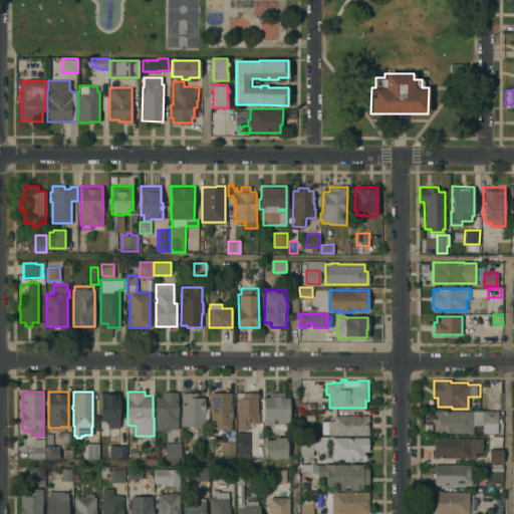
[(177,429),(169,429),(169,430),(155,430),(155,397),(162,397),(162,392),(177,392),(177,429)]
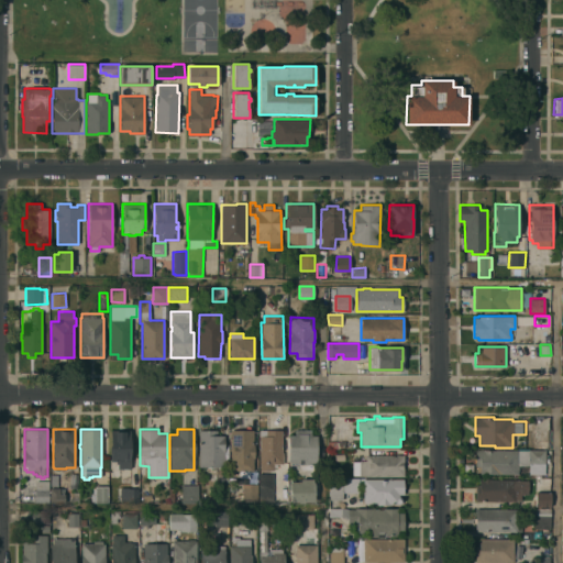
[(547,449),(531,448),(531,429),(547,430),(547,449)]
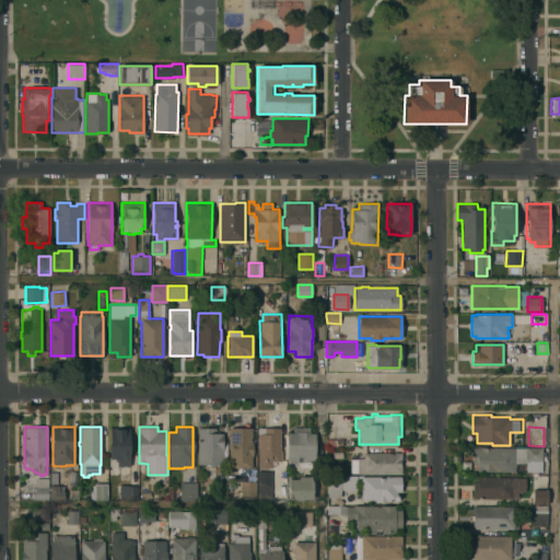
[(116,465),(116,461),(115,461),(115,458),(109,458),(111,428),(129,428),(129,466),(116,465)]
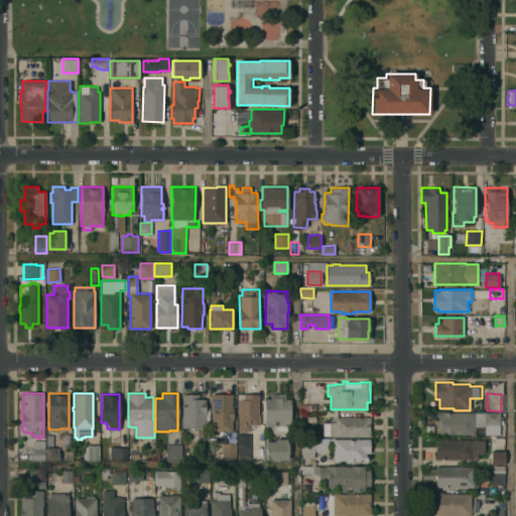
[(182,394),(199,394),(199,399),(206,399),(206,427),(182,427),(182,394)]
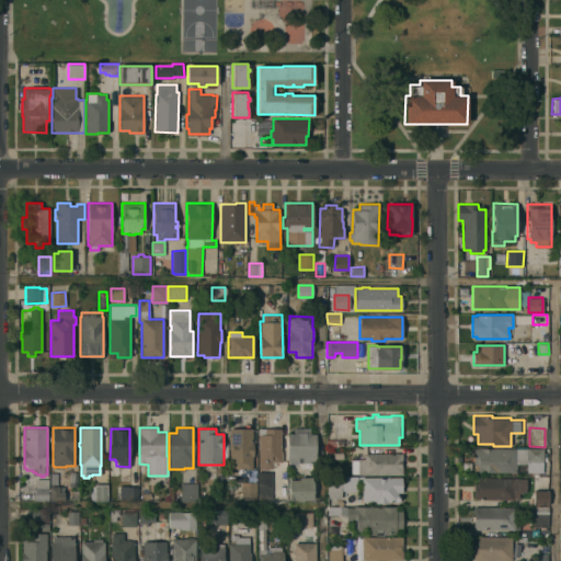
[(229,428),(256,428),(256,454),(253,454),(253,456),(252,456),(252,469),(256,469),(256,477),(244,477),(244,469),(229,469),(229,428)]
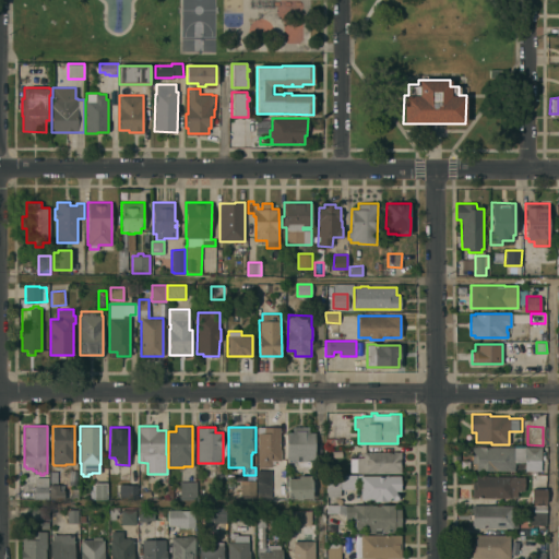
[(280,450),(281,450),(281,460),(272,461),(272,466),(258,466),(258,460),(258,432),(263,432),(263,427),(280,427),(280,450)]
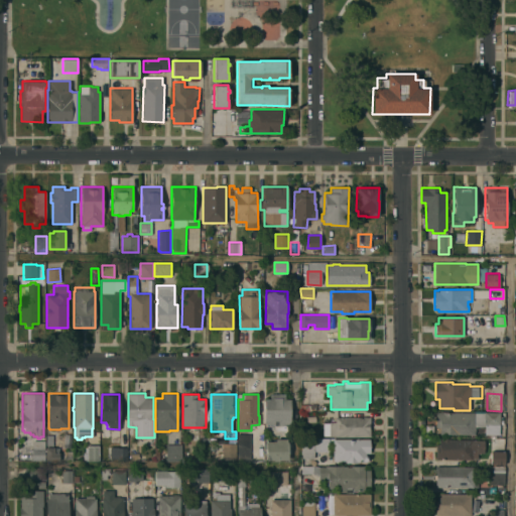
[(270,399),(270,394),(285,394),(285,399),(290,399),(290,420),(289,420),(289,423),(277,423),(277,420),(274,420),(274,425),(266,425),(266,422),(264,422),(264,399),(270,399)]
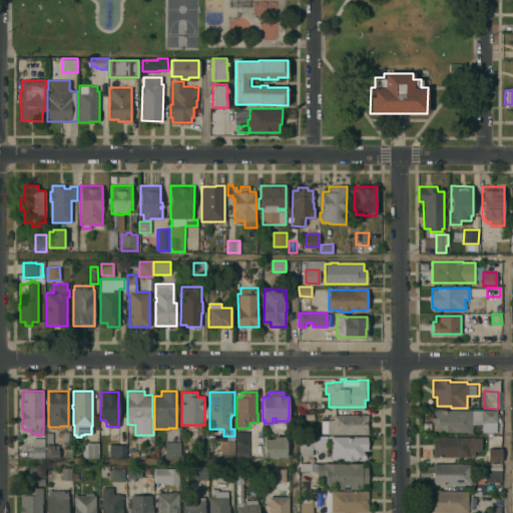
[(481,410),(481,409),(496,409),(496,422),(481,422),(481,424),(471,424),(471,432),(436,431),(436,430),(434,430),(434,425),(432,425),(432,409),(481,410)]
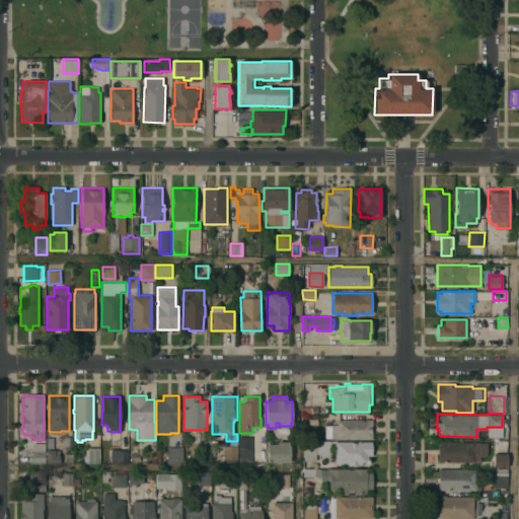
[(330,439),(330,438),(324,438),(324,426),(330,426),(330,424),(337,424),(337,419),(372,419),(372,439),(330,439)]
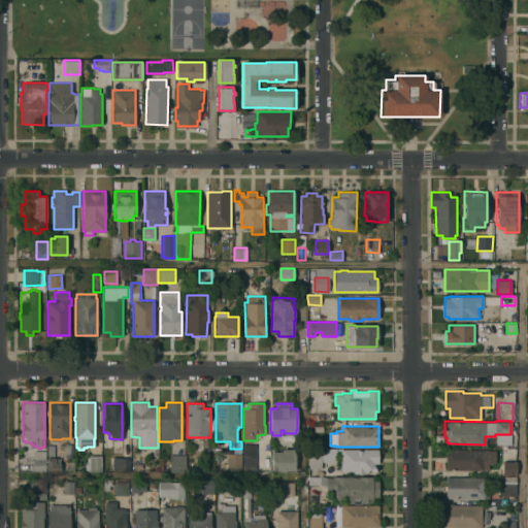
[(255,443),(241,444),(241,460),(255,460),(255,443)]
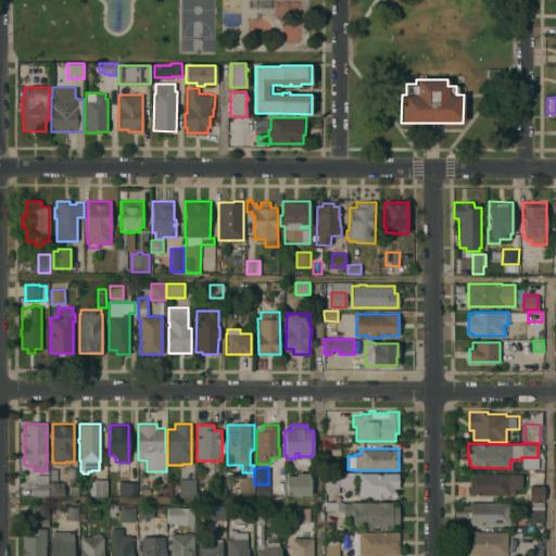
[(310,478),(311,478),(311,484),(310,484),(310,495),(286,495),(286,475),(295,475),(295,472),(308,472),(308,476),(310,476),(310,478)]
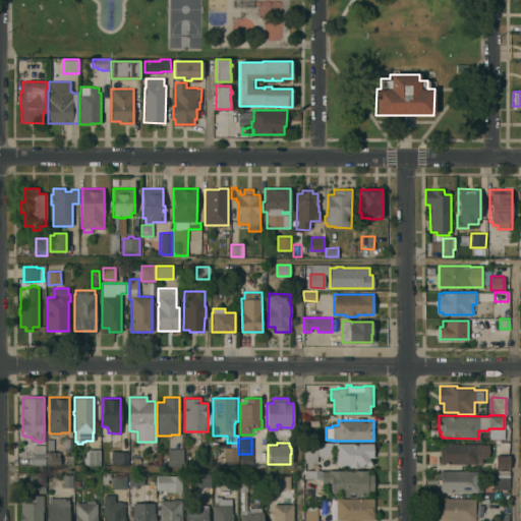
[(372,443),(372,457),(368,457),(368,459),(370,459),(370,465),(368,465),(368,466),(360,466),(360,467),(348,467),(348,464),(335,464),(335,459),(336,443),(372,443)]
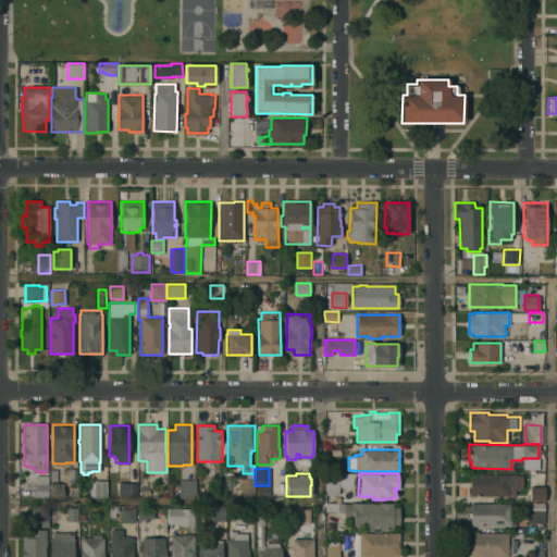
[(522,495),(470,495),(470,479),(473,479),(473,473),(509,474),(522,474),(522,495)]
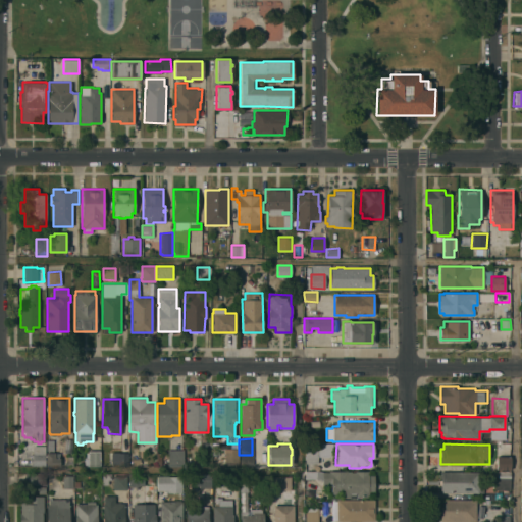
[(45,466),(31,466),(31,454),(33,454),(34,446),(45,446),(45,466)]
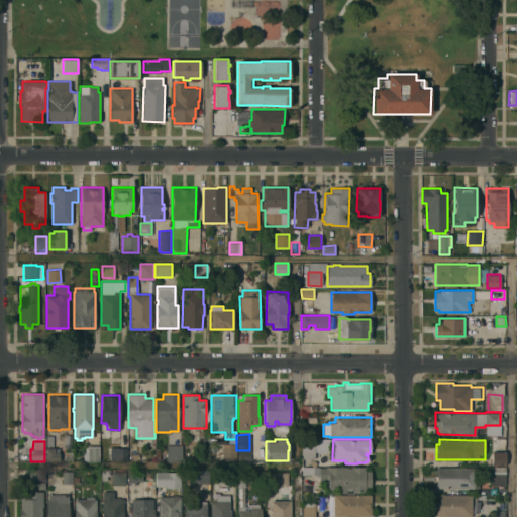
[(236,456),(222,456),(222,447),(220,447),(220,442),(235,442),(235,443),(236,444),(236,456)]
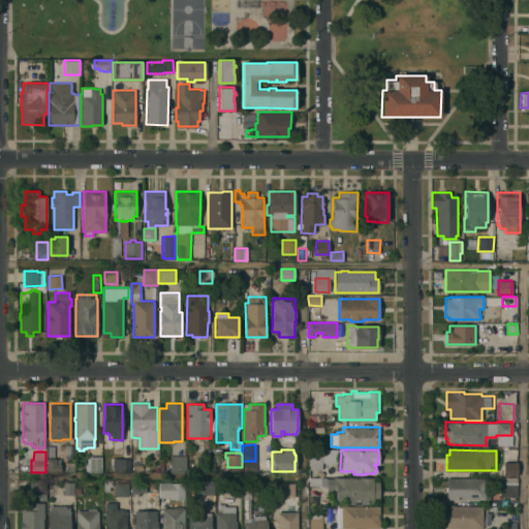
[(321,469),(308,469),(308,454),(321,454),(321,469)]
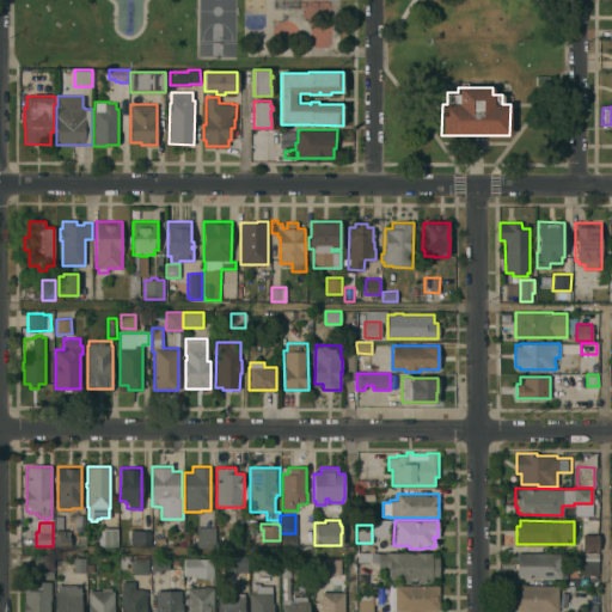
[(310,526),(310,542),(300,542),(300,532),(298,532),(298,526),(310,526)]
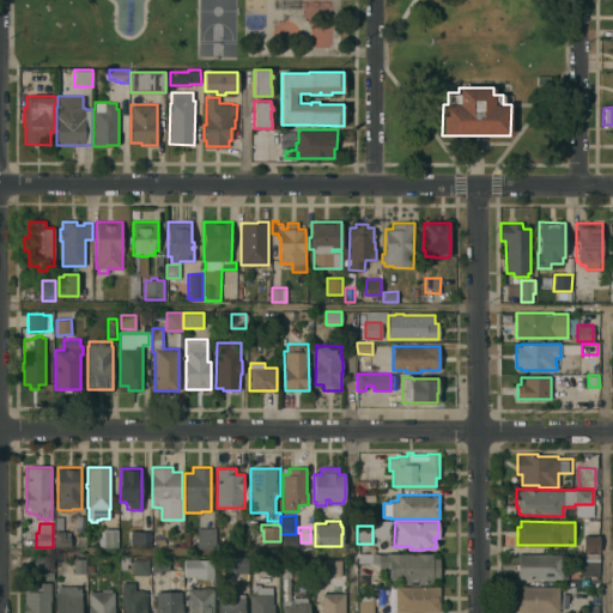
[(117,546),(99,546),(99,538),(101,538),(101,533),(103,533),(103,529),(104,529),(104,528),(117,528),(117,546)]
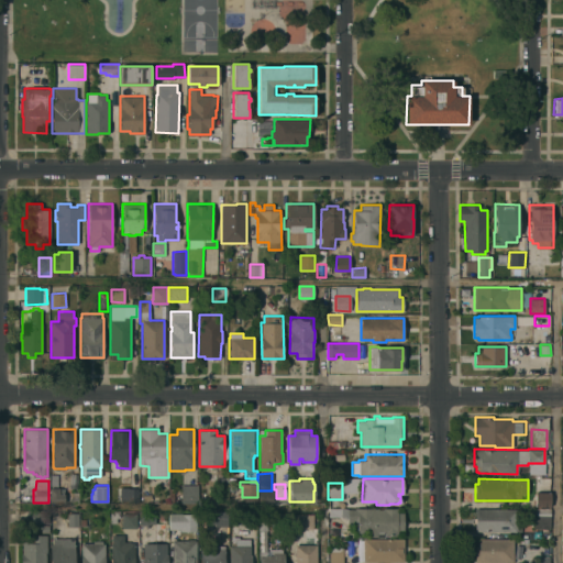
[(181,485),(198,485),(198,503),(181,503),(181,485)]
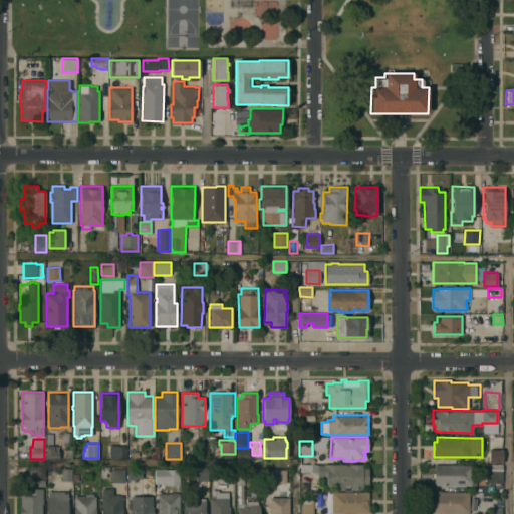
[(46,459),(46,445),(54,446),(54,450),(59,451),(58,459),(46,459)]
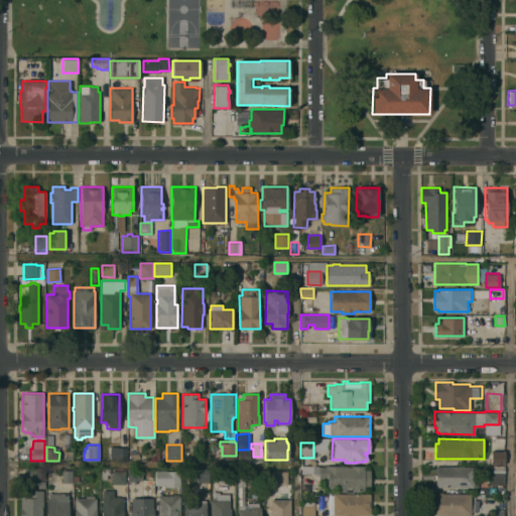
[(127,460),(117,461),(117,459),(110,459),(110,446),(117,446),(117,447),(126,447),(127,460)]
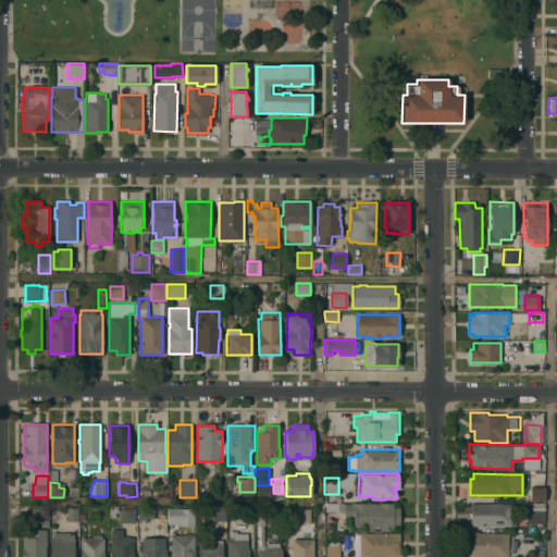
[(544,486),(544,500),(529,500),(529,486),(544,486)]
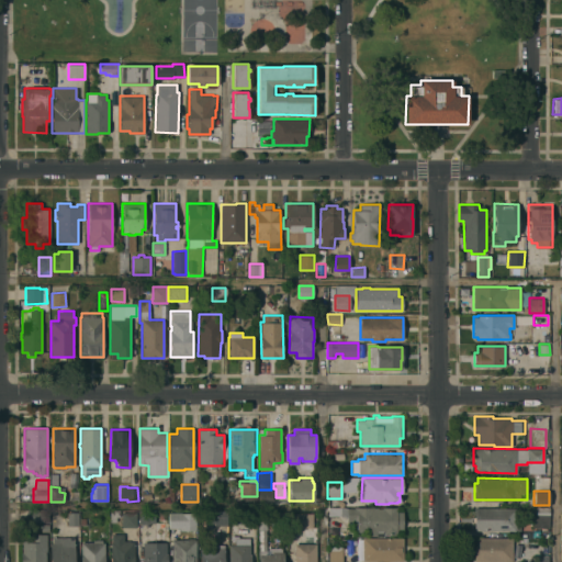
[(396,512),(403,512),(403,528),(396,529),(396,534),(383,534),(383,536),(375,536),(375,535),(367,535),(367,531),(356,532),(356,523),(346,523),(346,516),(340,516),(340,515),(328,515),(328,506),(346,506),(346,507),(353,507),(373,507),(382,507),(396,507),(396,512)]
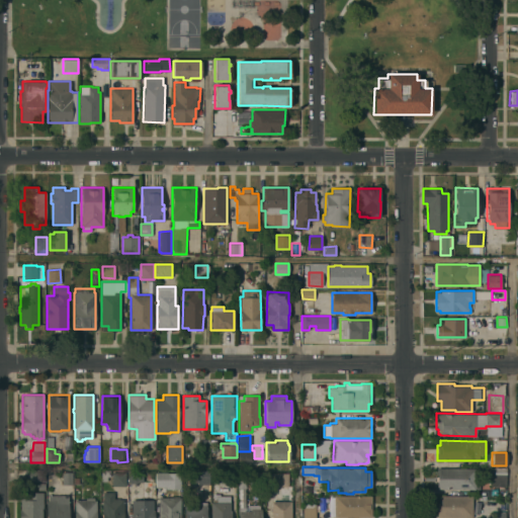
[(461,467),(475,467),(475,489),(436,489),(436,467),(438,467),(461,467)]
